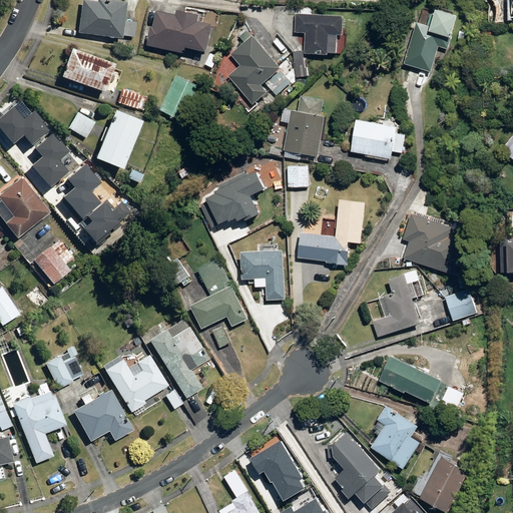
[(136,20),(128,20),(129,2),(106,0),(82,0),(81,19),(80,32),(135,36),(136,20)]
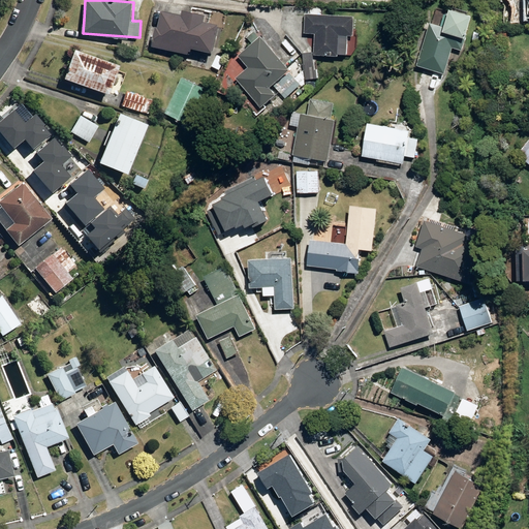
[(521,3),(510,2),(509,20),(520,21),(521,3)]
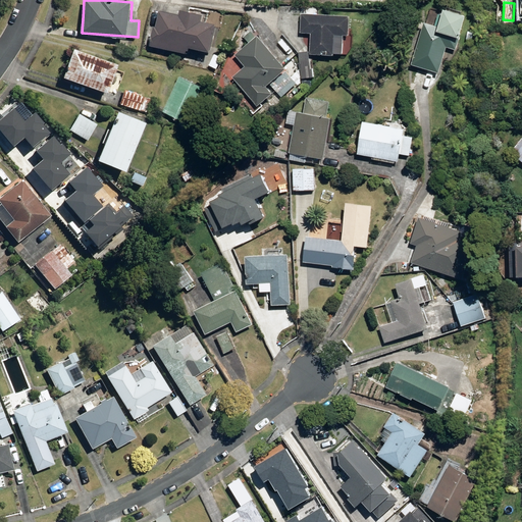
[(220,21),(207,17),(208,11),(185,6),(184,12),(162,7),(154,44),(190,52),(192,46),(213,51),(220,21)]
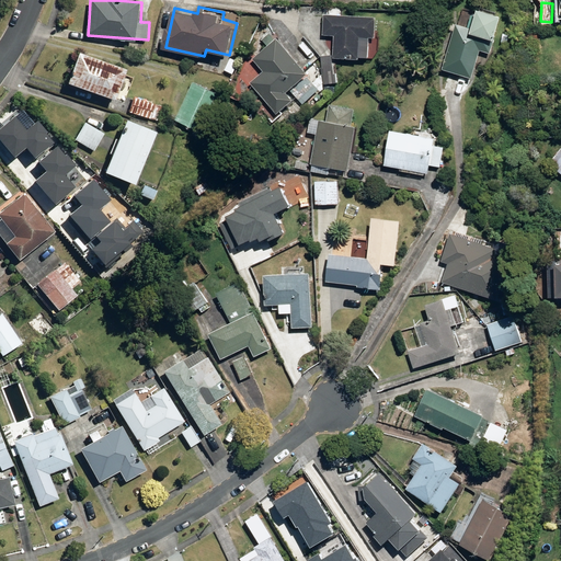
[(474,78),(483,49),(493,52),(505,14),(482,8),(477,27),(458,22),(444,68),(450,70),(444,89),(462,94),(468,76),(474,78)]
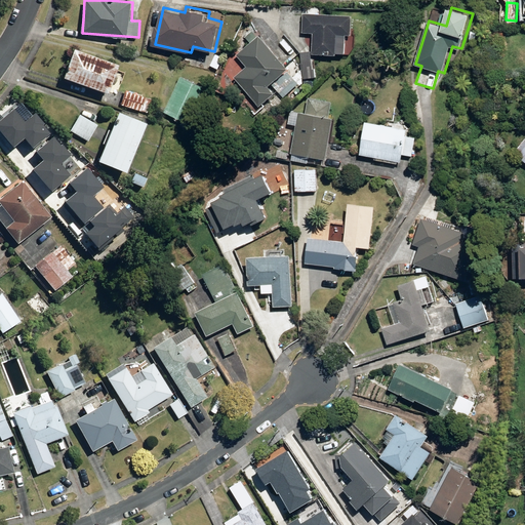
[(304,32),(315,32),(314,54),(348,55),(348,33),(353,33),(354,13),(305,12),(304,32)]
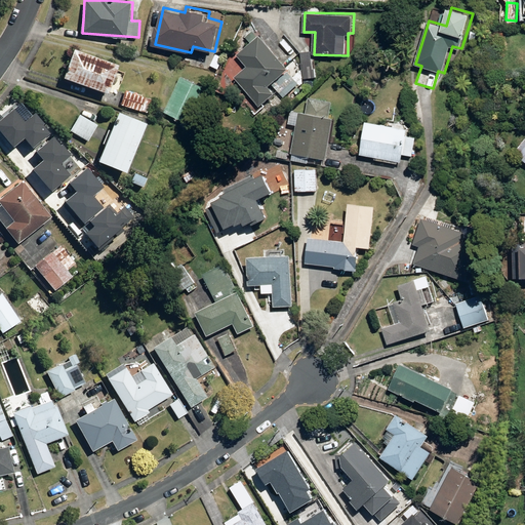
[(238,55),(248,66),(236,78),(263,106),(279,89),(286,96),(304,80),(296,73),(271,45),(260,34),(238,55)]
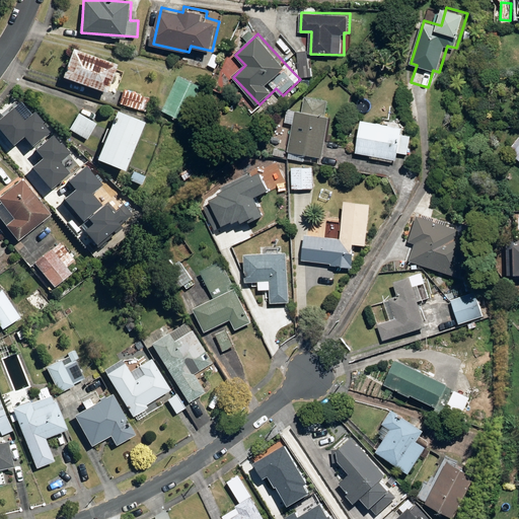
[(74,46),(64,75),(108,91),(119,62),(74,46)]
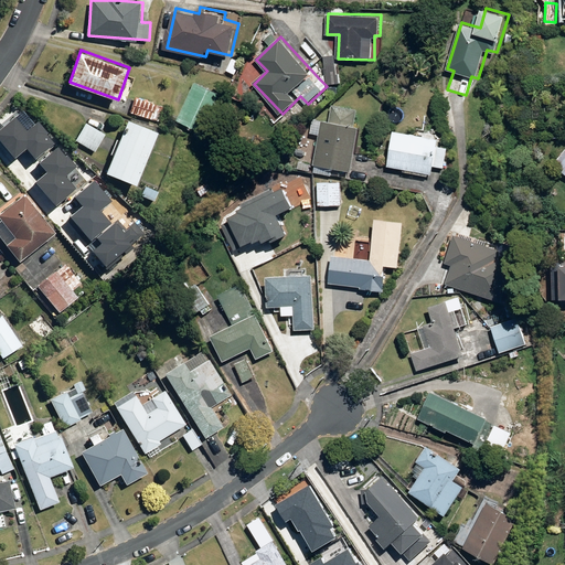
[(244,60),(234,55),(227,70),(236,74),(244,60)]
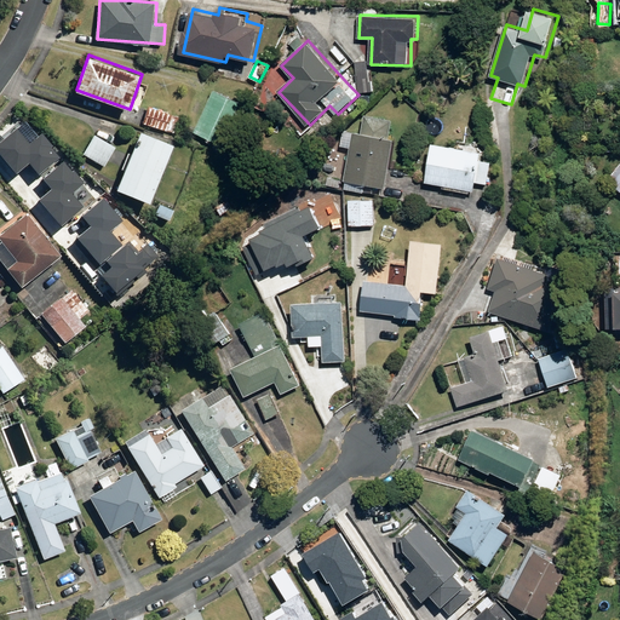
[(368,61),(356,62),(360,92),(372,91),(368,61)]
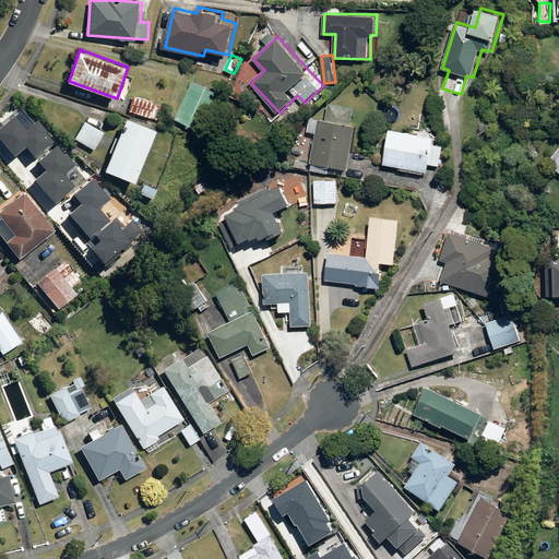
[(221,93),(194,81),(176,120),(202,132),(221,93)]
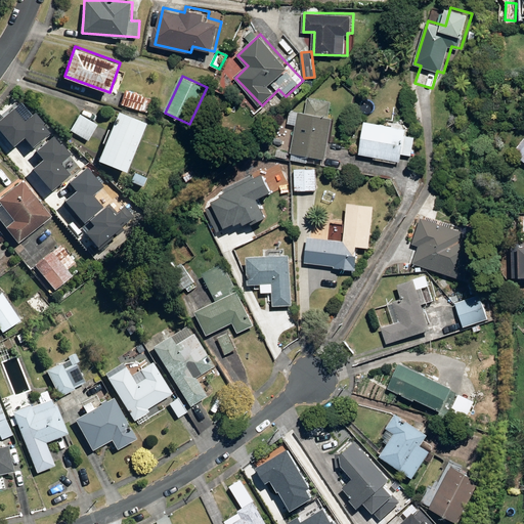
[(124,89),(120,104),(149,113),(154,97),(124,89)]
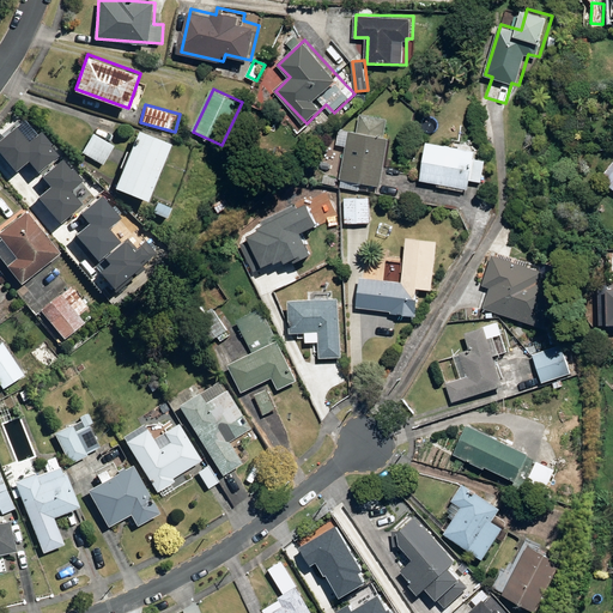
[(363,111),(359,129),(340,126),(338,145),(345,146),(343,157),(334,156),(332,174),(323,173),(322,183),(362,189),(363,181),(381,184),(392,116),(363,111)]
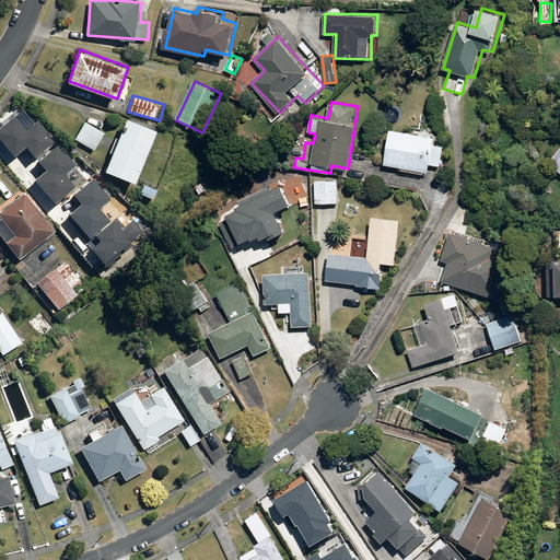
[(26,149),(35,159),(54,142),(46,133),(48,132),(38,120),(34,124),(23,111),(4,126),(2,124),(0,126),(0,139),(15,158),(26,149)]
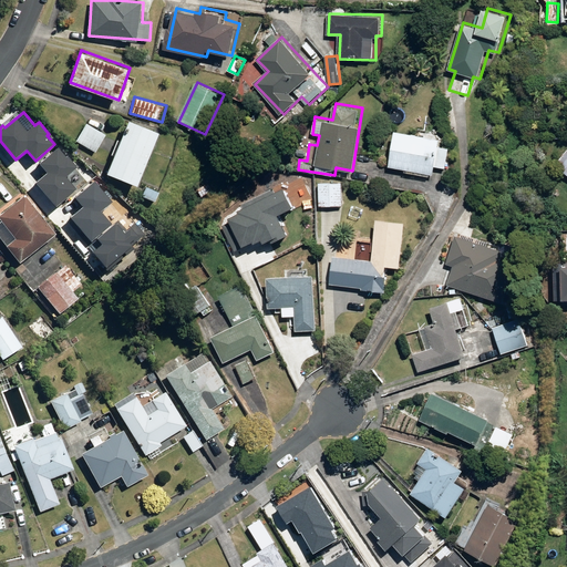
[(160,131),(130,119),(107,172),(138,184),(160,131)]
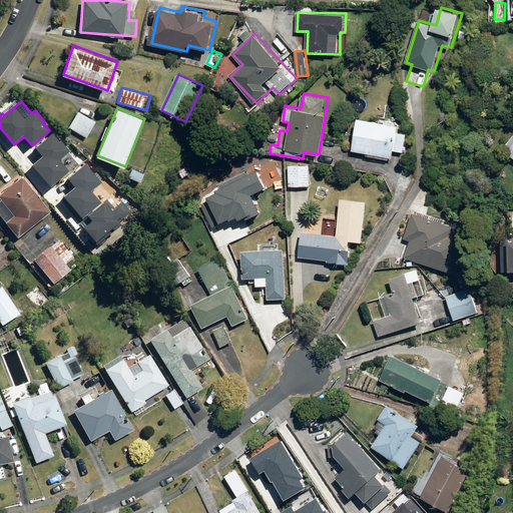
[(87,136),(96,120),(79,110),(69,126),(87,136)]
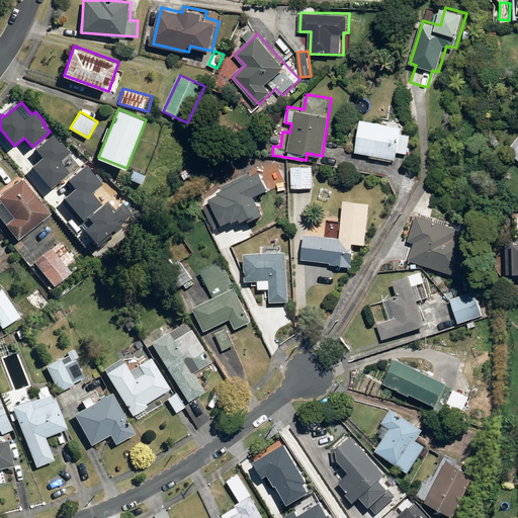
[(399,159),(400,151),(409,153),(412,135),(403,134),(404,125),(365,119),(359,153),(399,159)]
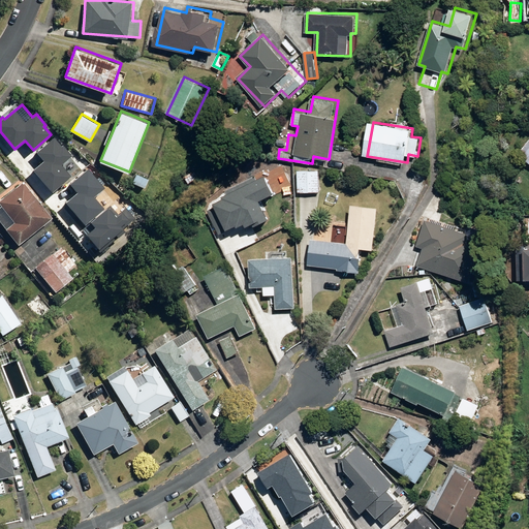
[(33,170),(53,193),(72,177),(62,164),(72,156),(63,145),(62,147),(55,137),(37,152),(44,161),(33,170)]
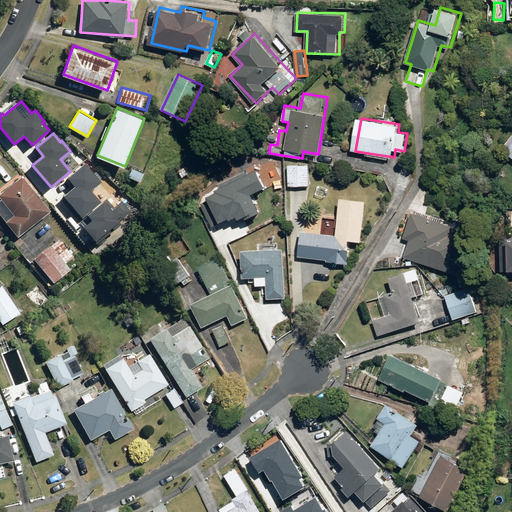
[(310,186),(310,163),(290,163),(289,185),(310,186)]
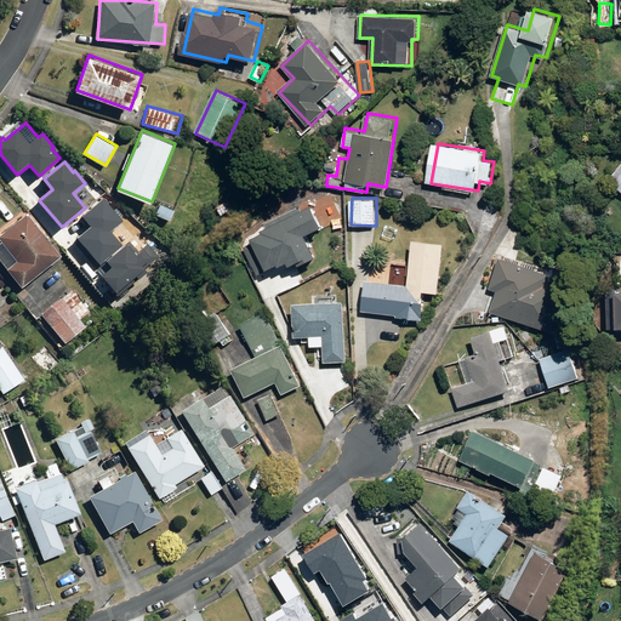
[(78,239),(100,266),(124,246),(110,232),(124,221),(121,217),(124,216),(117,209),(114,211),(104,199),(83,217),(91,228),(78,239)]
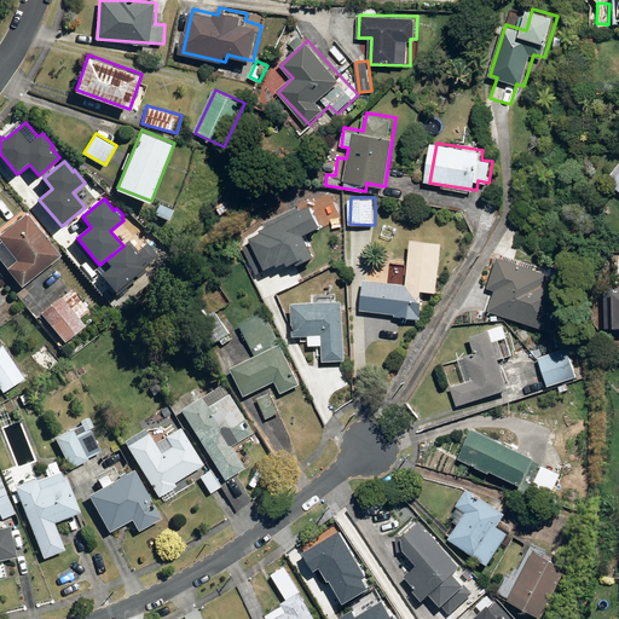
[(324,221),(313,200),(249,231),(267,267),(316,244),(308,229),(324,221)]
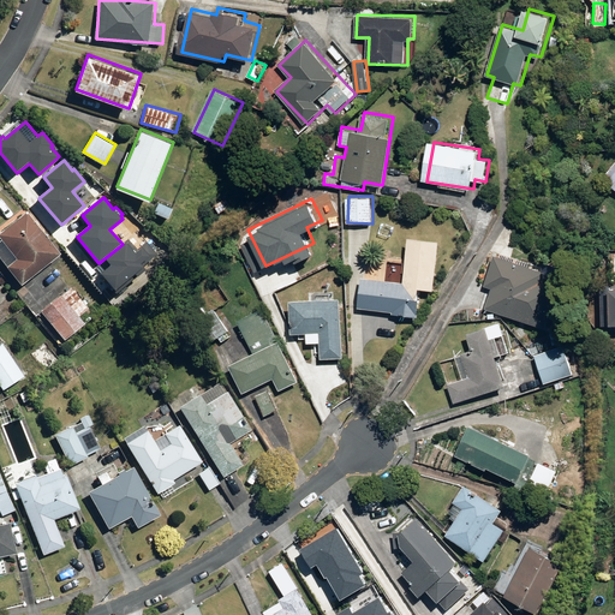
[(157,201),(154,212),(168,218),(173,207),(157,201)]
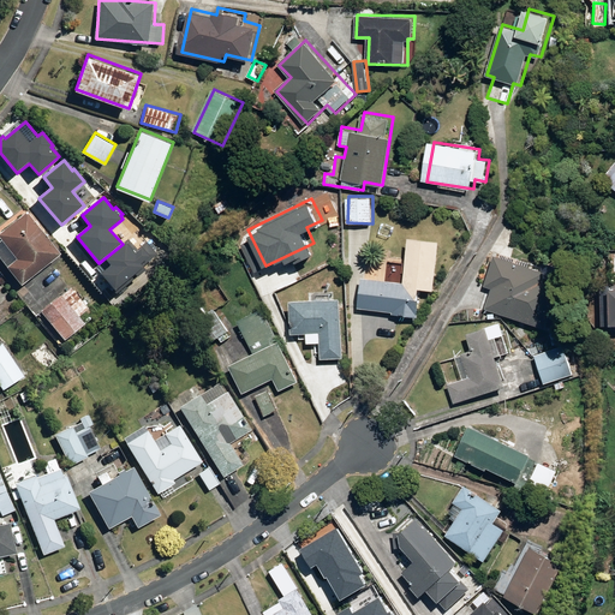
[(28,210),(0,233),(4,239),(0,242),(0,255),(24,284),(63,251),(28,210)]
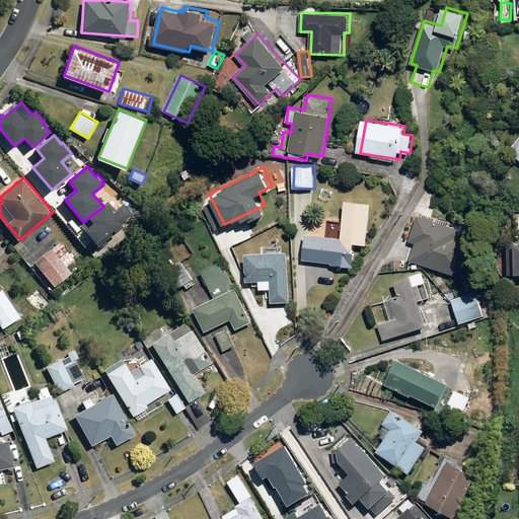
[(354,266),(356,242),(369,243),(372,202),(346,201),(344,237),(306,234),(304,260),(332,262),(332,265),(354,266)]
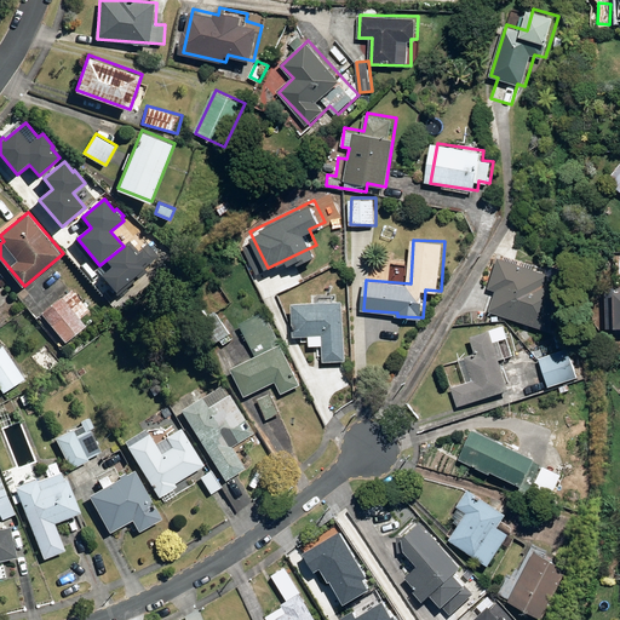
[(102,277),(119,297),(147,273),(144,269),(159,257),(148,245),(139,252),(130,241),(107,260),(113,268),(102,277)]
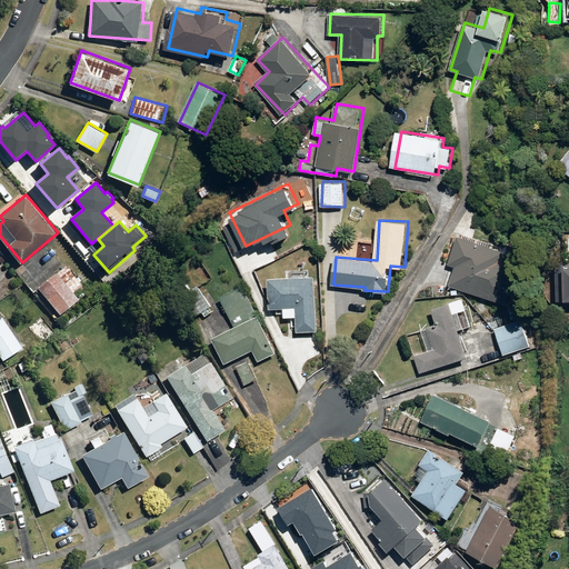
[(518,266),(513,263),(519,246),(506,241),(502,251),(458,237),(450,263),(456,266),(450,286),(507,303),(518,266)]
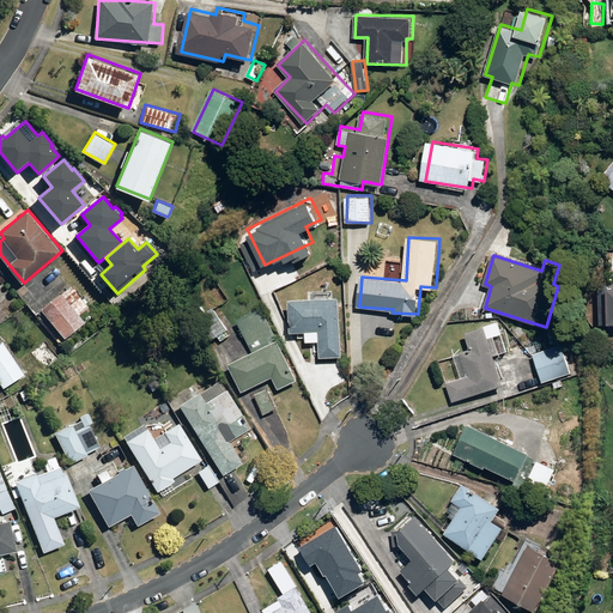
[(602,323),(612,323),(612,281),(601,283),(602,323)]
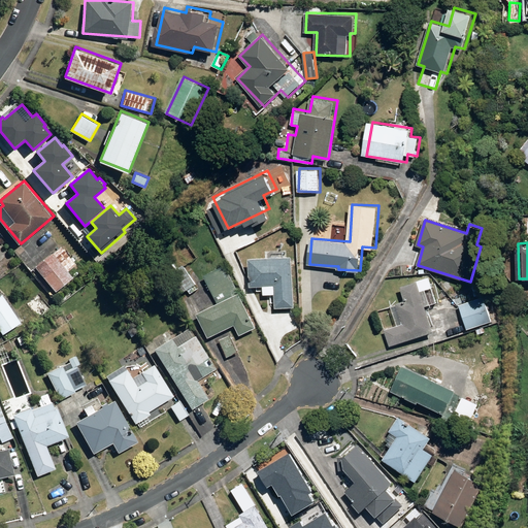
[(63,245),(36,267),(57,292),(84,270),(63,245)]
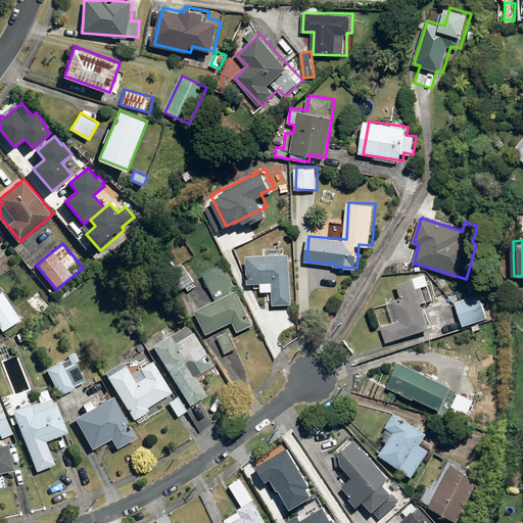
[(264,292),(275,292),(275,304),(293,303),(292,252),(278,253),(248,253),(249,283),(264,282),(264,292)]
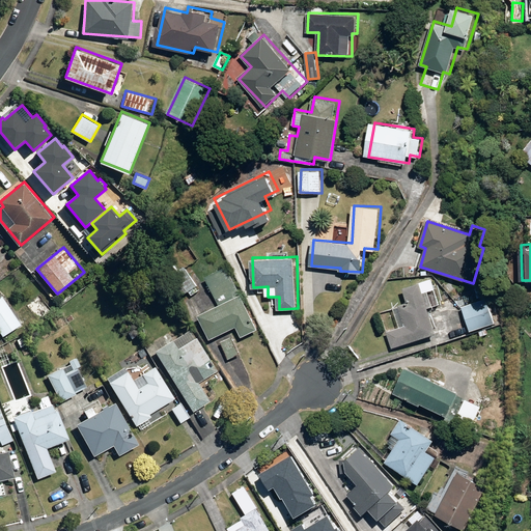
[(180,297),(190,290),(192,295),(201,288),(187,266),(180,271),(169,277),(180,297)]
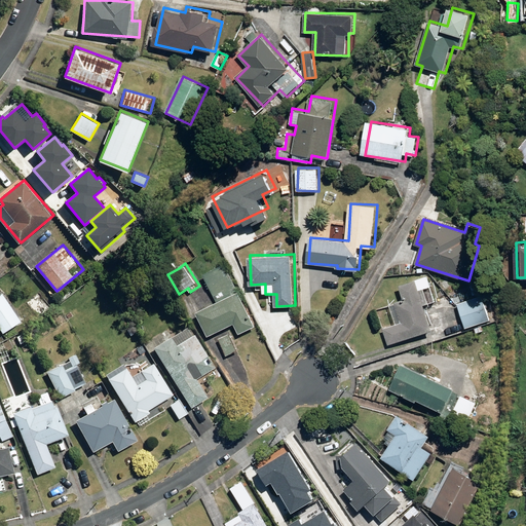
[(210,336),(236,323),(241,334),(258,326),(226,263),(211,271),(204,274),(218,301),(197,311),(210,336)]
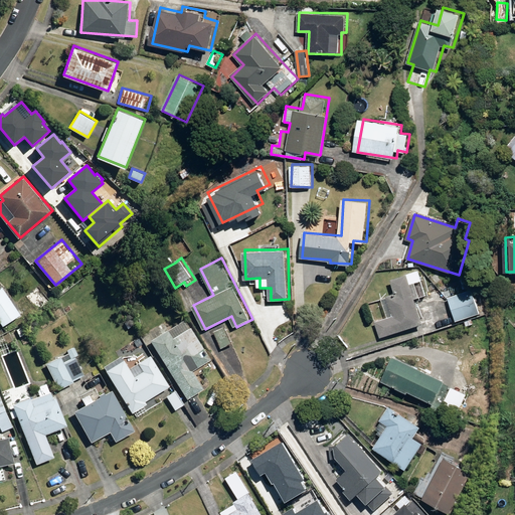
[(383,298),(389,317),(375,322),(381,338),(424,324),(420,311),(416,298),(428,294),(420,270),(392,279),(397,293),(383,298)]
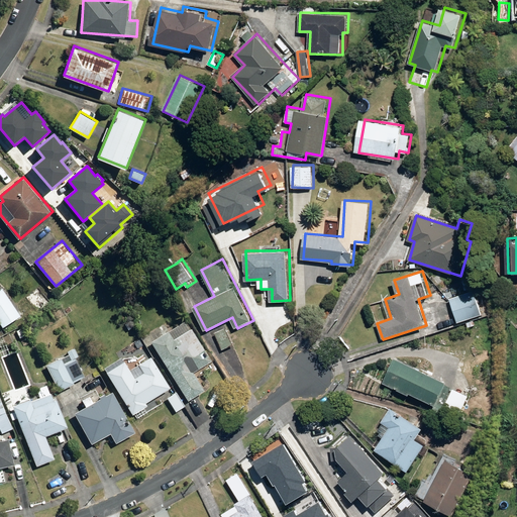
[(3,289),(0,290),(0,320),(4,326),(21,314),(15,306),(3,289)]
